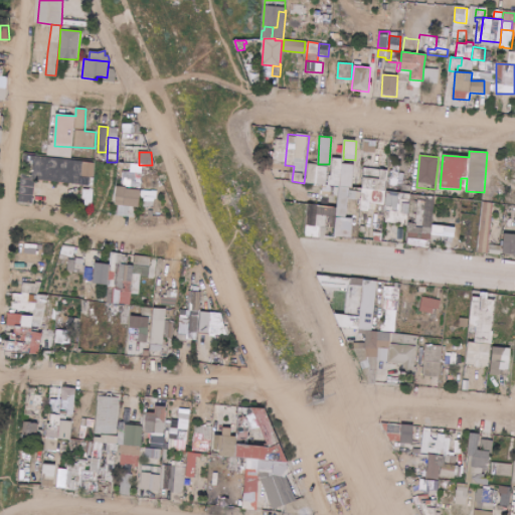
[(352,237),(353,219),(348,218),(351,164),(341,164),(342,159),(331,158),(329,186),(338,186),(335,236),(352,237)]
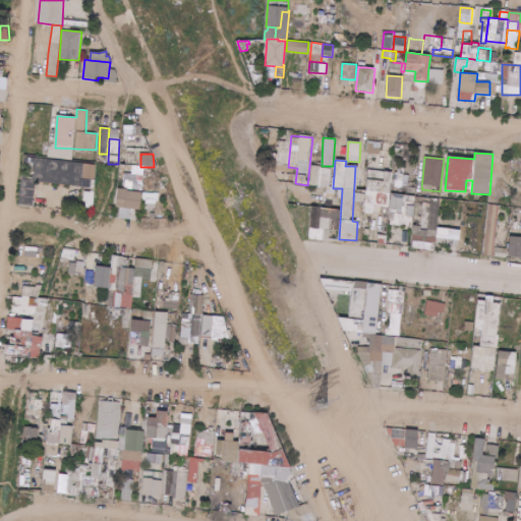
[(97,165),(78,163),(75,188),(85,189),(83,200),(100,203),(102,185),(95,184),(97,165)]
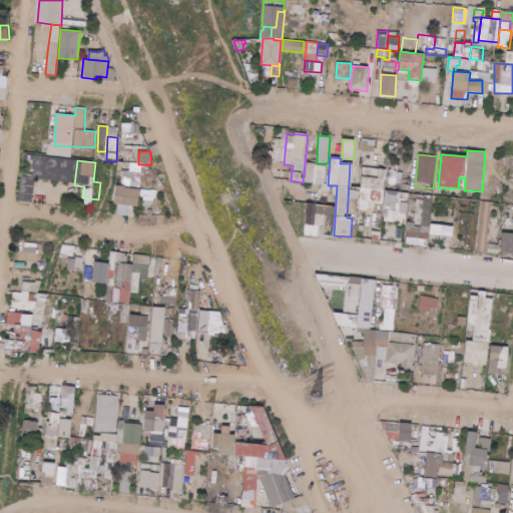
[(306,183),(325,184),(326,165),(307,164),(306,183)]
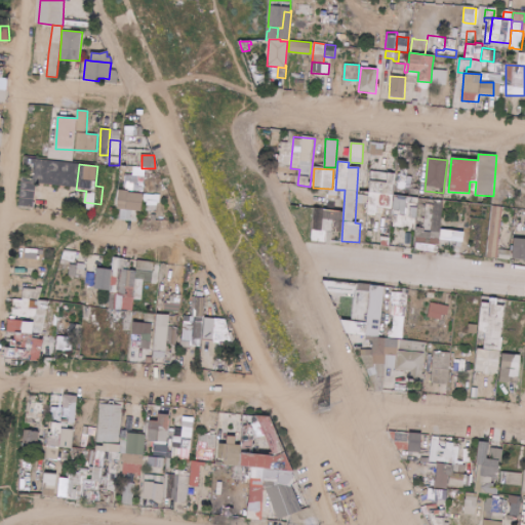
[(368,215),(377,215),(377,207),(392,208),(393,194),(378,194),(378,197),(373,197),(374,186),(381,186),(381,191),(391,192),(391,185),(370,184),(368,215)]
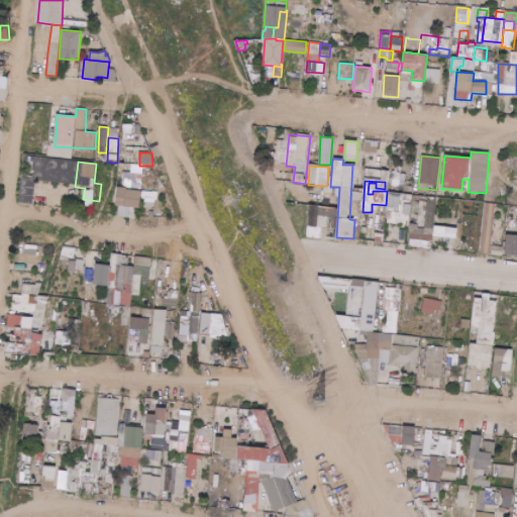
[(140,190),(116,189),(115,207),(139,208),(140,190)]
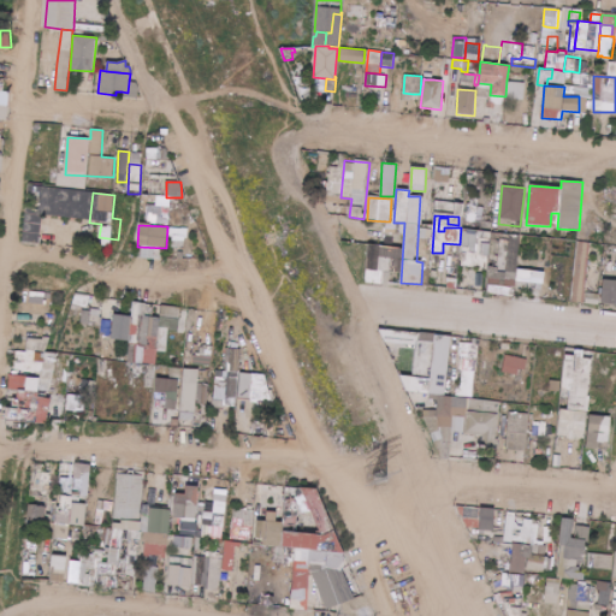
[(172,249),(187,249),(185,227),(172,227),(172,249)]
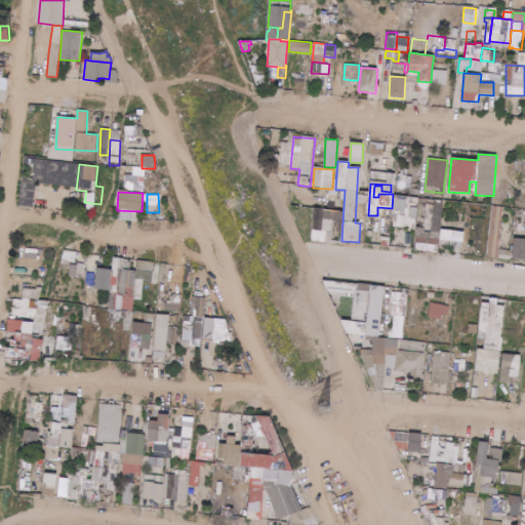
[(407,200),(395,198),(393,209),(405,211),(407,200)]
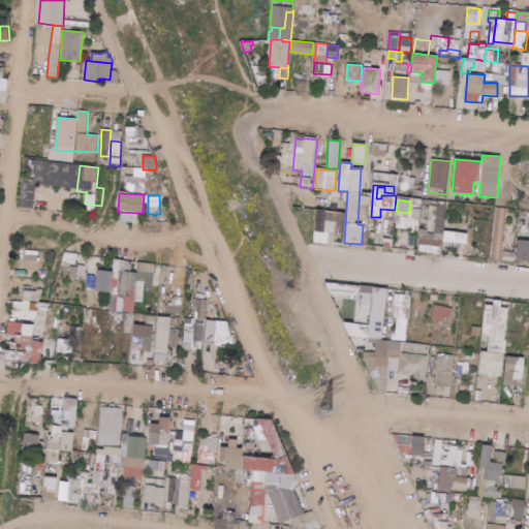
[(428,221),(432,205),(423,201),(421,210),(414,209),(412,217),(428,221)]
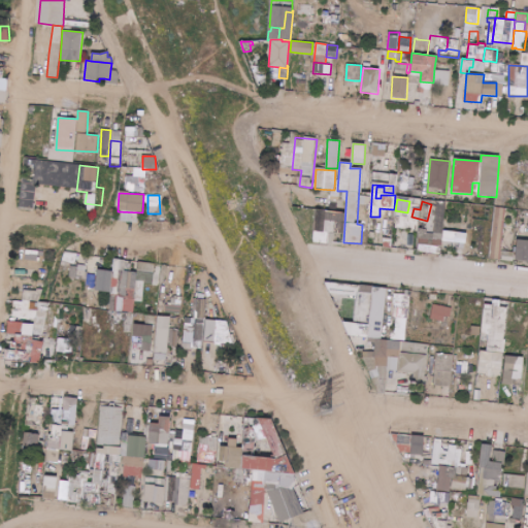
[(417,252),(440,254),(441,244),(465,248),(466,233),(442,231),(446,206),(436,205),(433,231),(419,230),(417,252)]
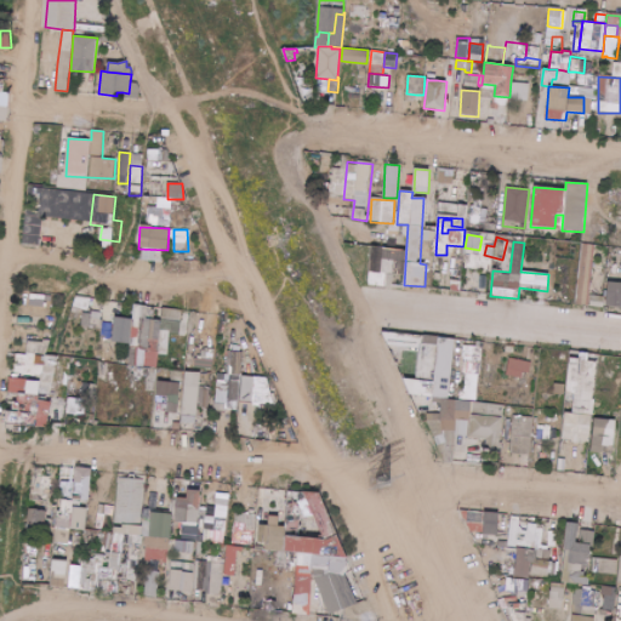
[(576,305),(604,307),(605,296),(590,295),(594,257),(593,257),(594,245),(582,244),(576,305)]
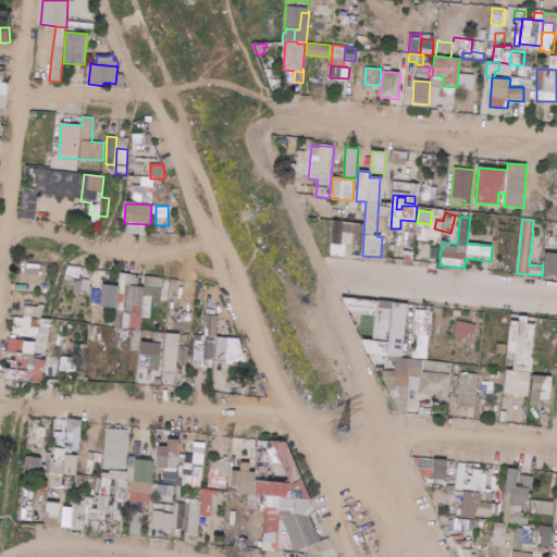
[(163,279),(146,276),(145,287),(127,286),(125,312),(132,313),(131,329),(141,330),(144,307),(151,308),(152,299),(162,299),(163,279)]
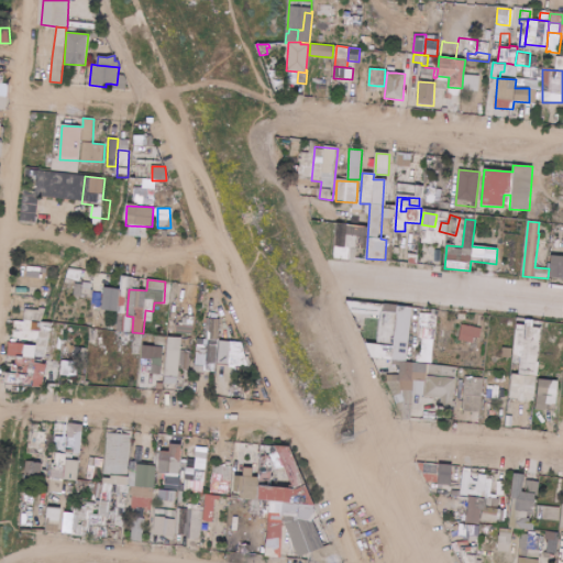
[(101,311),(118,312),(120,289),(103,288),(101,311)]
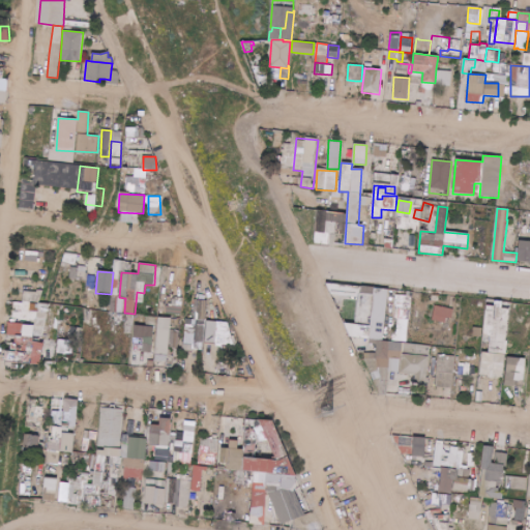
[(383,341),(388,290),(374,289),(369,342),(376,346),(375,354),(365,352),(364,360),(374,361),(386,369),(385,376),(381,375),(381,380),(388,381),(389,372),(391,367),(392,359),(399,353),(404,355),(395,370),(404,374),(415,375),(414,383),(427,384),(430,346),(400,343),(383,341)]
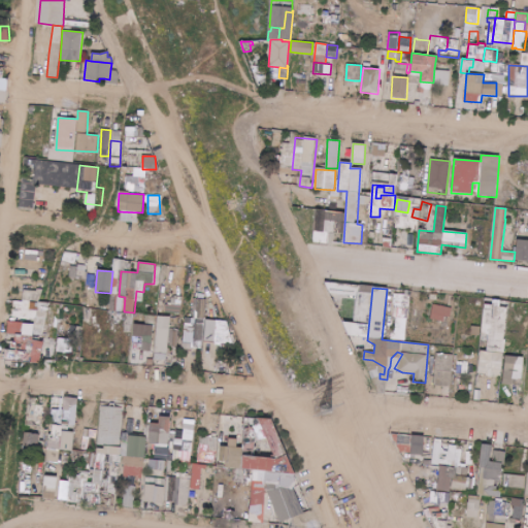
[(38,319),(39,291),(24,290),(23,304),(13,304),(12,318),(38,319)]
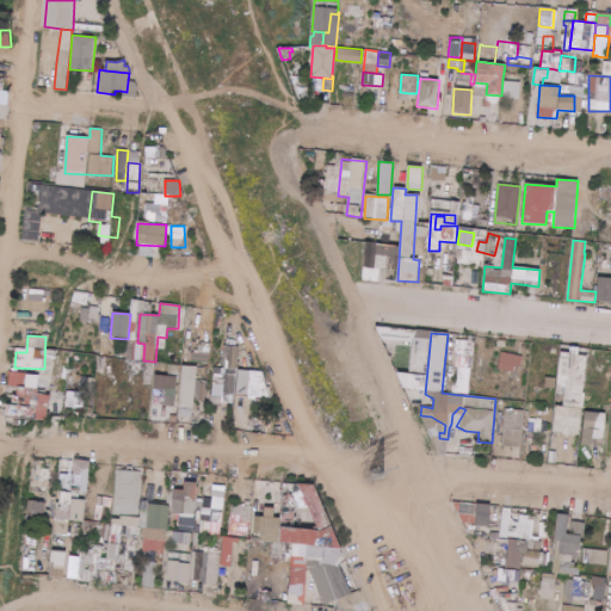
[(239,346),(224,345),(224,369),(239,369),(239,346)]
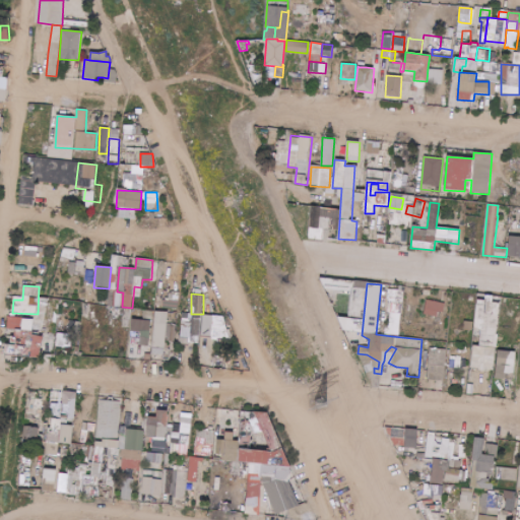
[(495,371),(499,303),(492,303),(493,297),(476,296),(474,331),(480,332),(479,346),(472,346),(470,369),(495,371)]
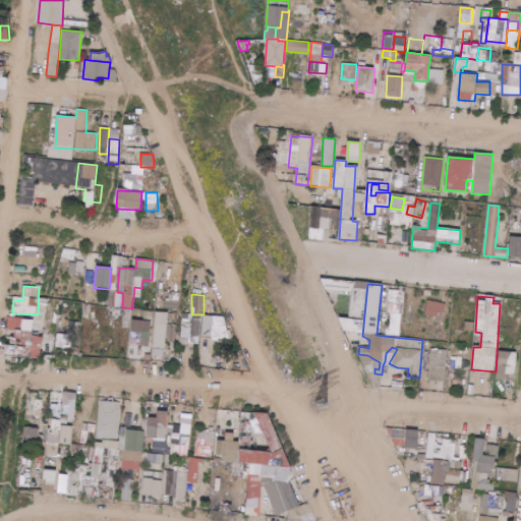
[(446,303),(427,300),(425,313),(444,316),(446,303)]
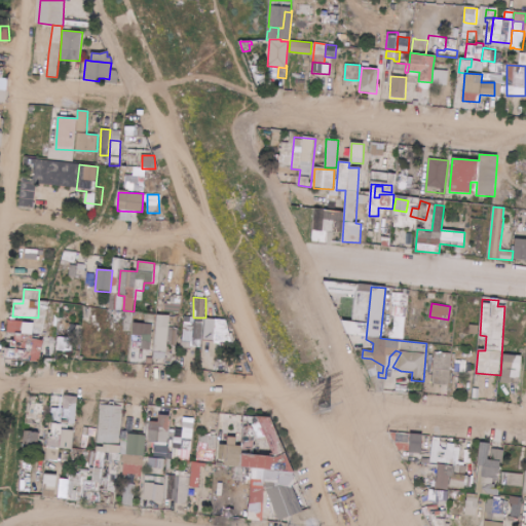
[(132,347),(152,350),(157,315),(137,312),(132,347)]
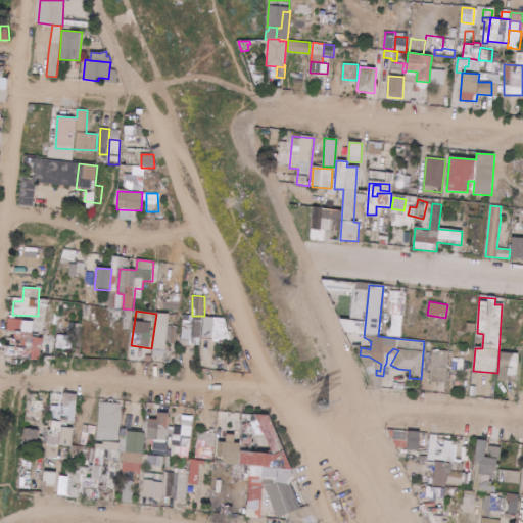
[(124,330),(132,330),(133,312),(125,312),(124,330)]
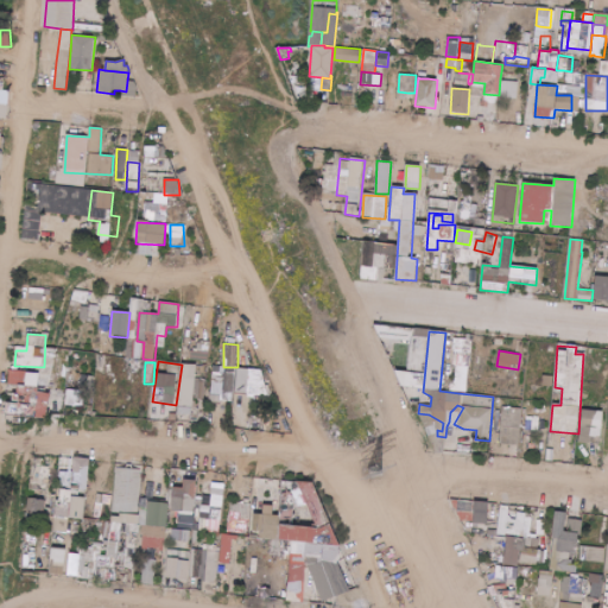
[(196,365),(181,365),(178,419),(202,420),(204,377),(196,375),(196,365)]
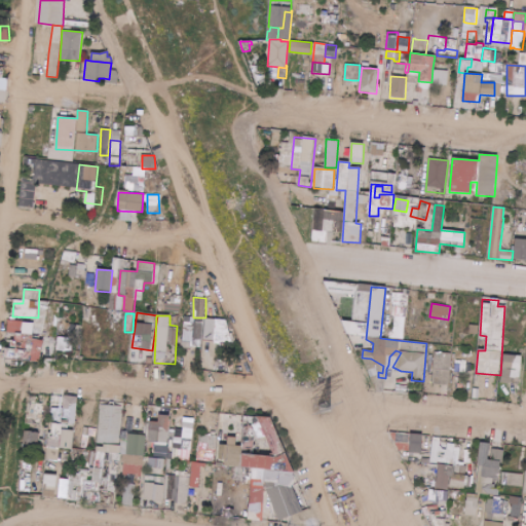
[(203,341),(229,342),(229,320),(204,318),(203,341)]
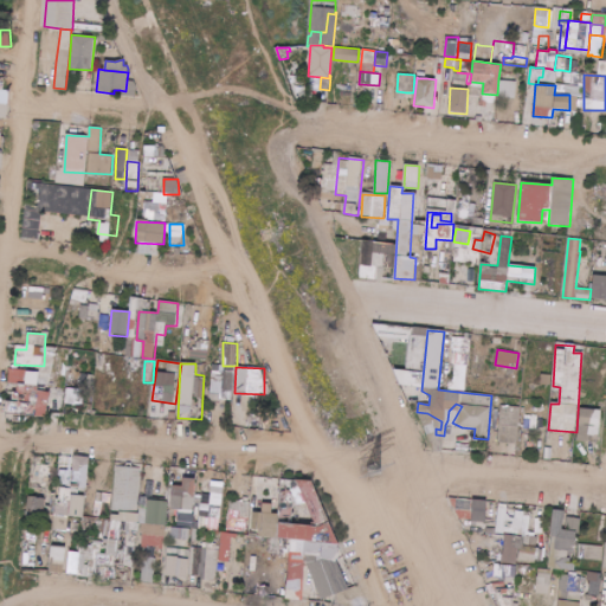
[(5,414),(46,417),(49,392),(37,392),(38,371),(11,369),(10,384),(17,385),(15,392),(6,392),(5,414)]
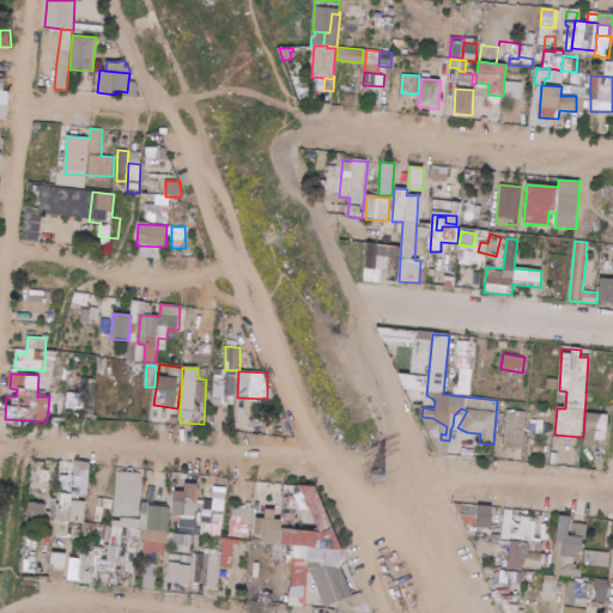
[(608,416),(587,413),(583,445),(604,449),(608,416)]
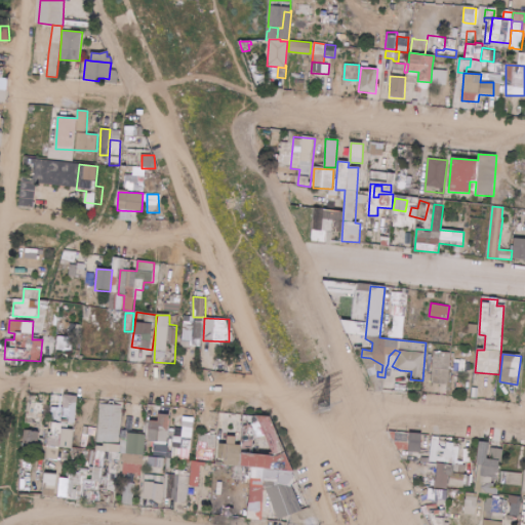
[(63,418),(76,419),(77,396),(63,396),(63,418)]
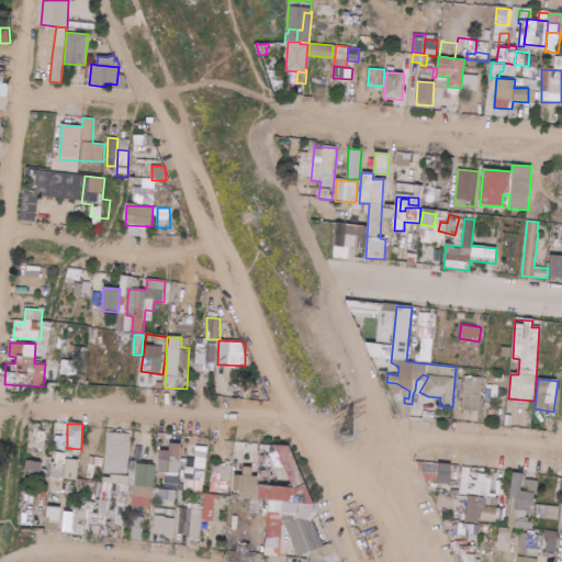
[(131,434),(107,433),(105,473),(130,474),(131,434)]
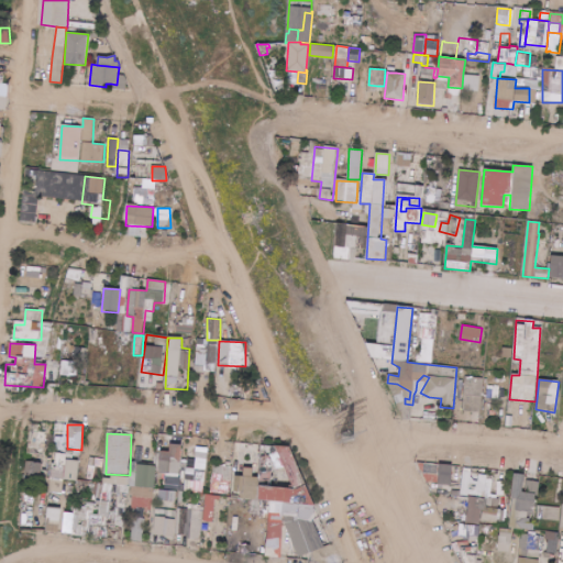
[(179,489),(181,444),(170,444),(169,452),(159,452),(158,473),(166,474),(166,489),(179,489)]
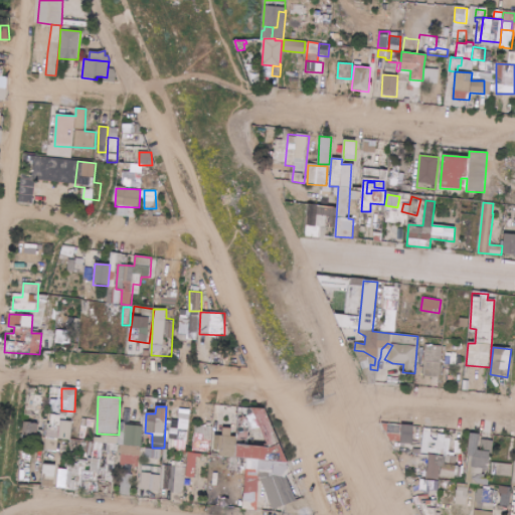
[(179,423),(172,422),(169,448),(185,450),(191,409),(181,408),(179,423)]
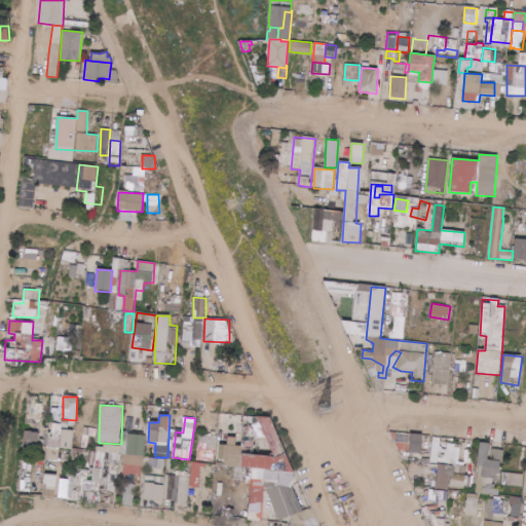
[(73,430),(61,430),(62,424),(48,423),(47,460),(60,460),(60,449),(73,450),(73,430)]
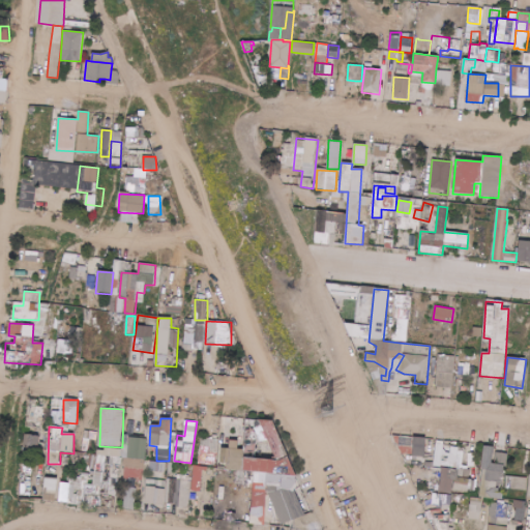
[(39,436),(25,434),(23,448),(38,449),(39,436)]
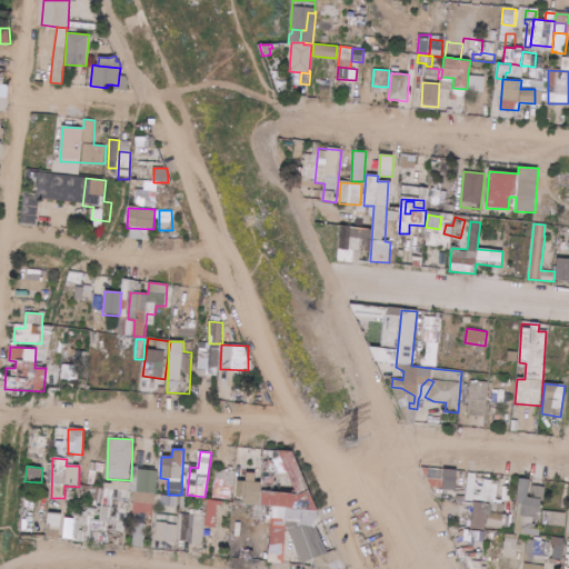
[(157,493),(158,470),(138,470),(137,492),(157,493)]
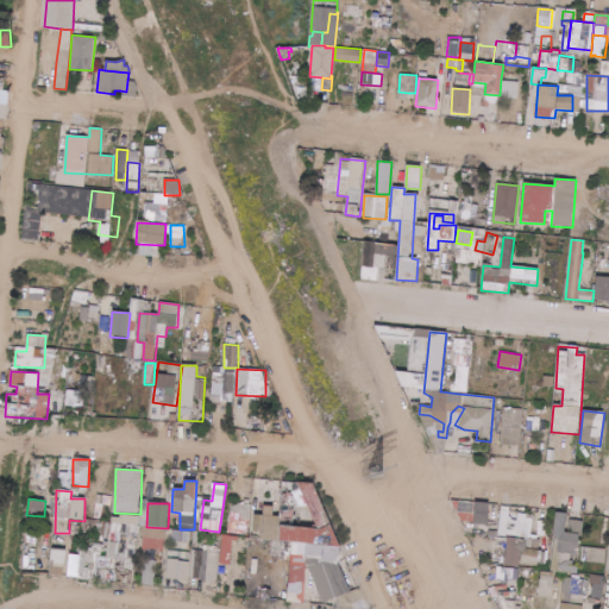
[(488,503),(471,503),(470,523),(488,523),(488,503)]
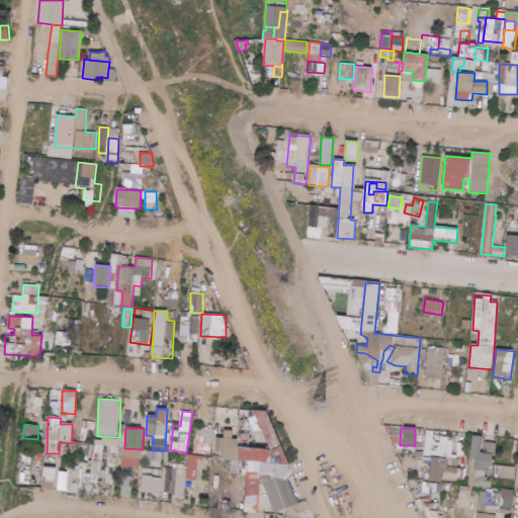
[(273,513),(297,505),(289,481),(289,473),(289,471),(289,467),(285,457),(281,457),(282,451),(277,451),(238,448),(238,440),(232,439),(233,431),(224,431),(224,439),(216,438),(214,453),(220,453),(222,459),(259,462),(258,468),(273,513)]
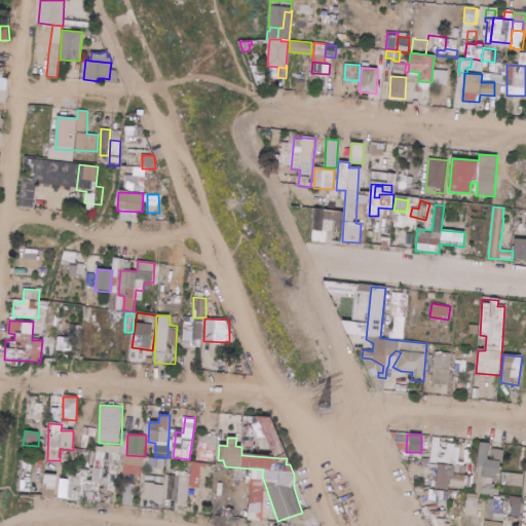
[(120,446),(97,445),(97,452),(120,453),(120,446)]
